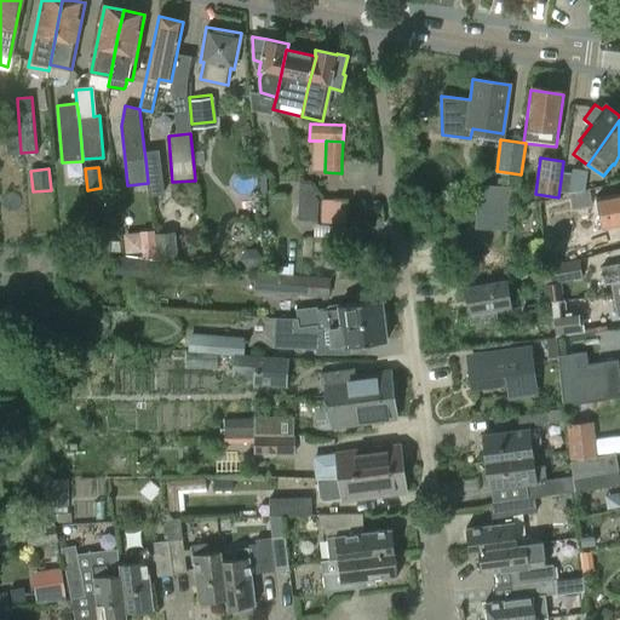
[(578,193),(580,191),(584,191),(587,170),(573,168),(572,173),(562,172),(561,191),(570,193),(578,193)]
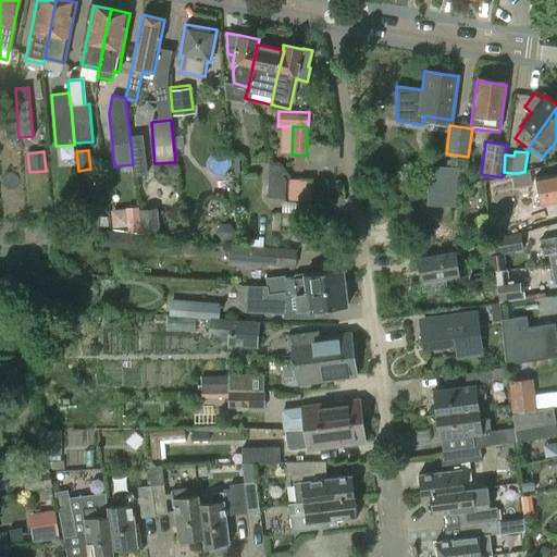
[(447,159),(447,166),(432,165),(429,203),(454,206),(458,160),(447,159)]
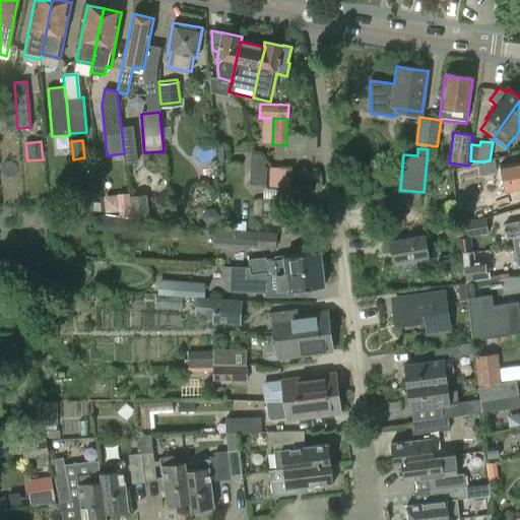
[(494,160),(480,163),(482,175),(496,173),(494,160)]
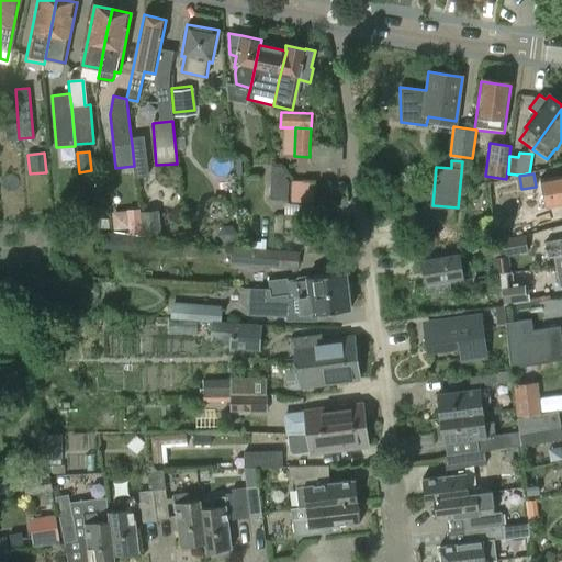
[(272,204),(315,203),(315,175),(272,176),(272,204)]
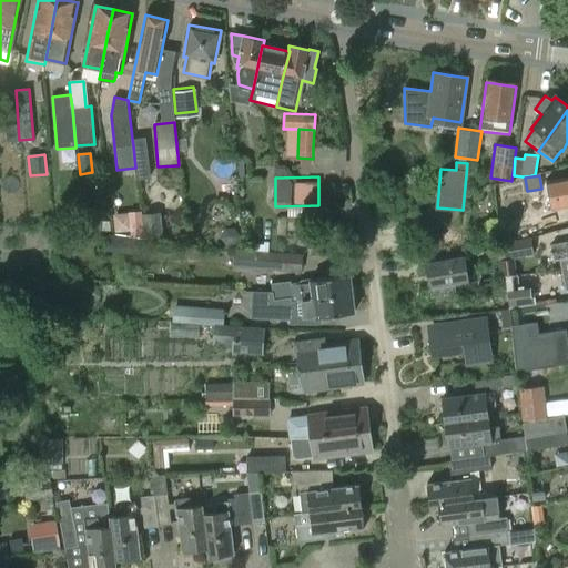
[(560,181),(548,183),(554,210),(567,206),(567,208),(567,206),(567,178),(560,180),(560,181)]
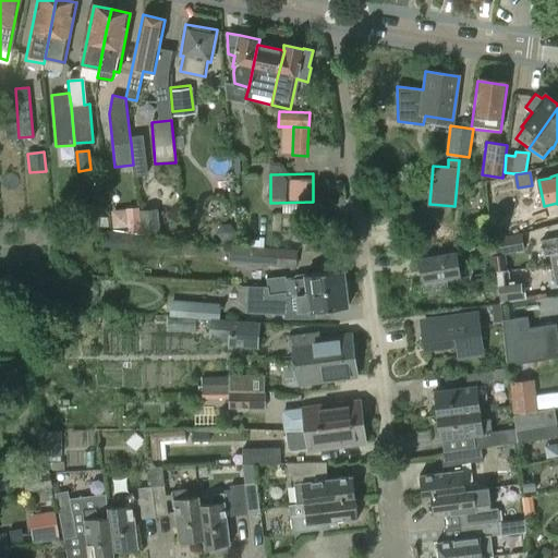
[(149,208),(148,201),(138,202),(142,235),(166,232),(164,211),(157,211),(156,207),(149,208)]
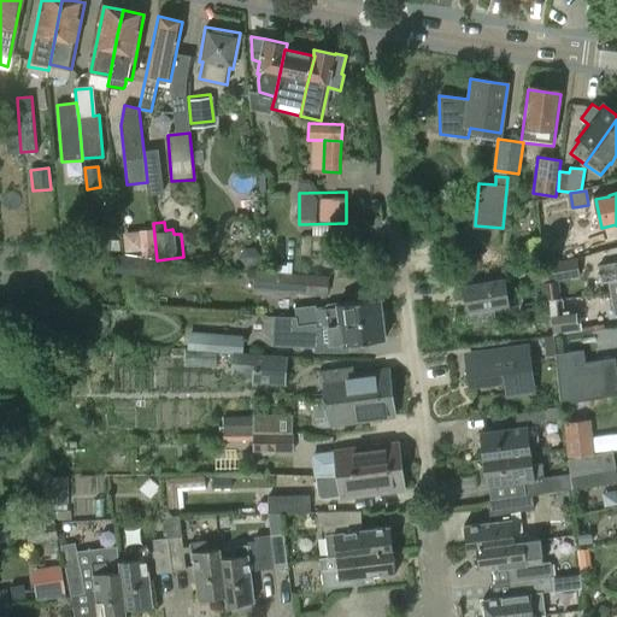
[(111,240),(93,239),(93,251),(111,251),(121,251),(119,241),(111,240)]
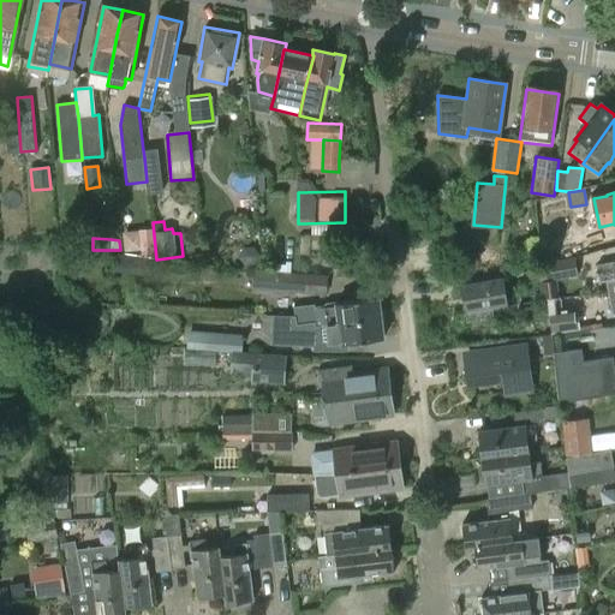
[(118,254),(115,269),(130,272),(131,255),(118,254)]
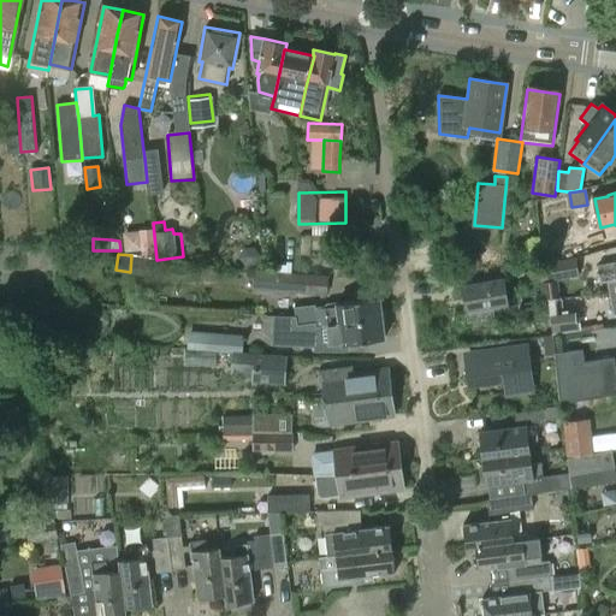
[(495,254),(481,255),(483,271),(496,270),(495,254)]
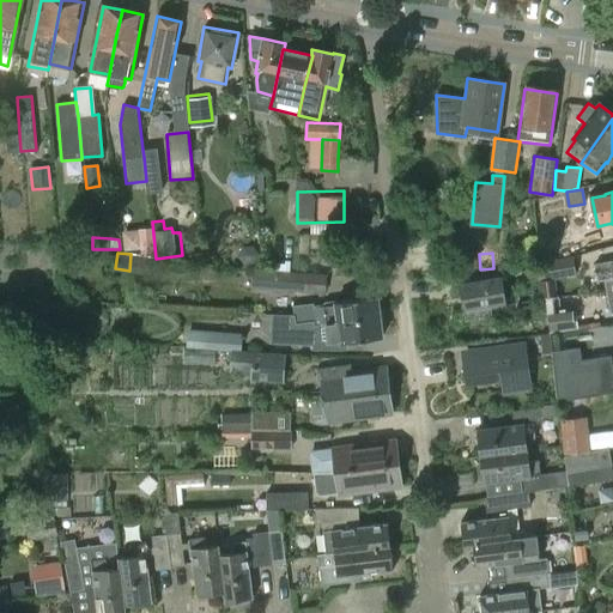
[(541,262),(545,280),(576,274),(572,256),(541,262)]
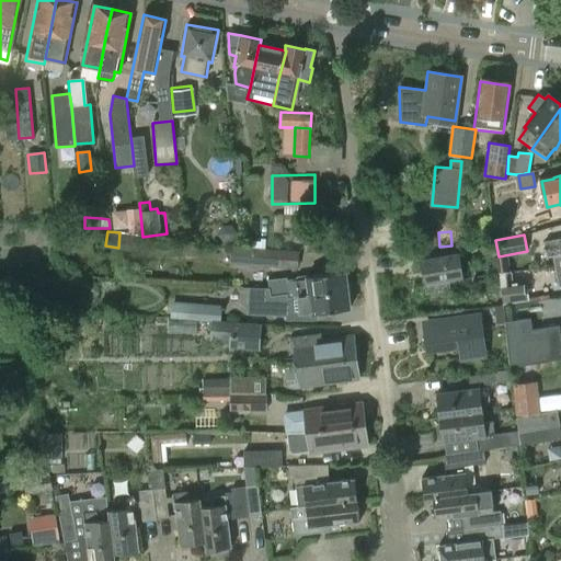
[(560,241),(545,245),(547,260),(560,256),(560,241)]
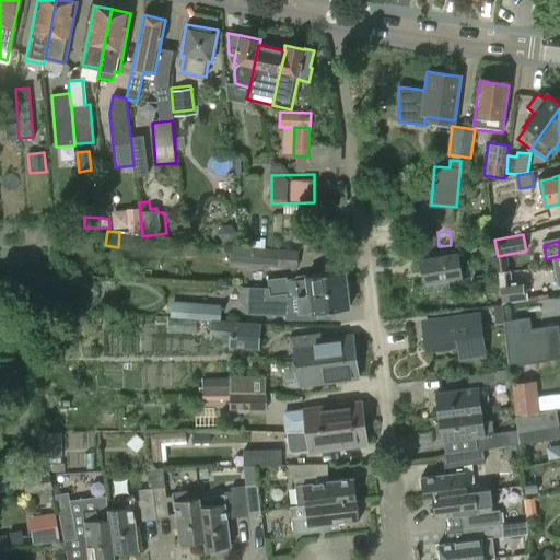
[(229,265),(295,270),(298,252),(231,247),(229,265)]
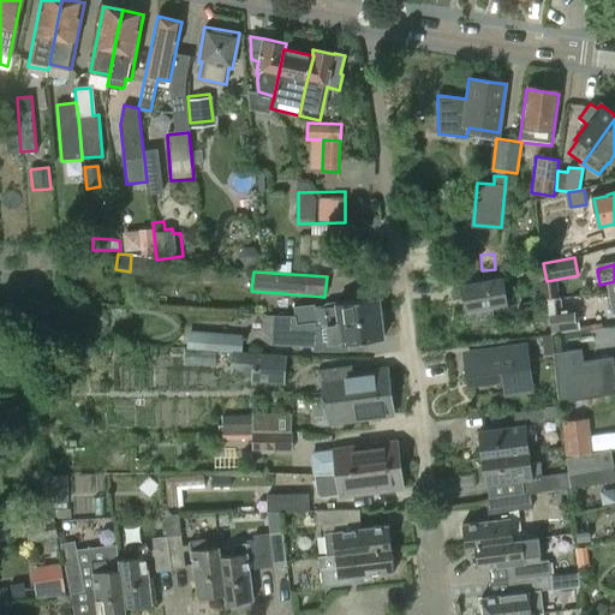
[(503,276),(460,285),(465,314),(466,323),(494,318),(491,309),(508,305),(503,276)]
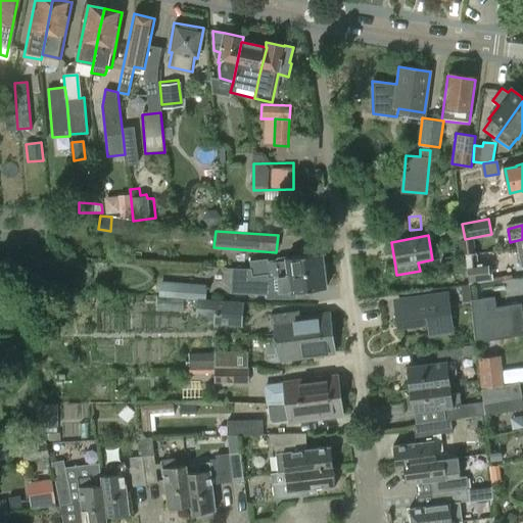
[(252,260),(254,271),(262,274),(268,274),(268,278),(324,270),(322,252),(286,257),(286,259),(267,263),(267,259),(252,260)]
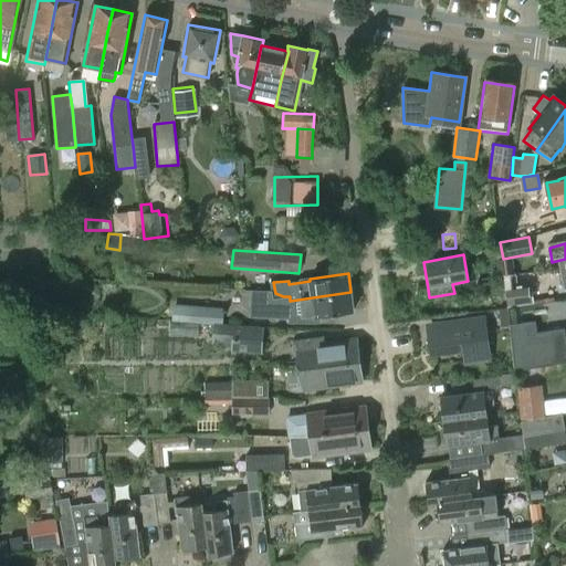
[(505,292),(507,307),(533,304),(532,286),(505,289),(505,292)]
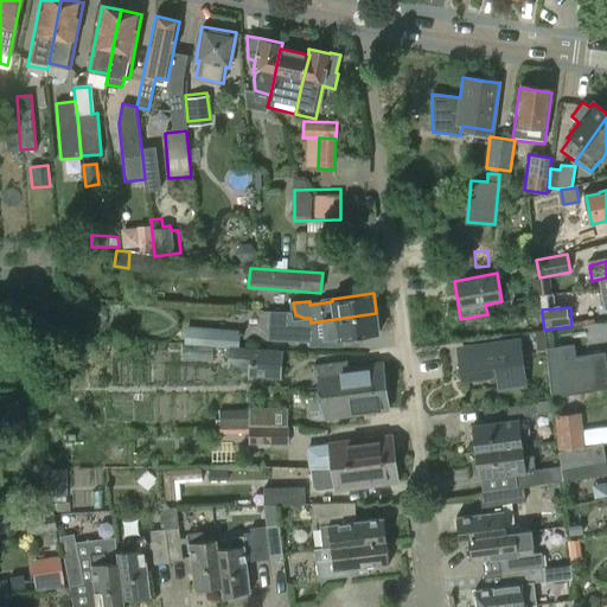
[(304,318),(295,314),(291,312),(269,311),(267,340),(310,343),(310,347),(337,349),(343,347),(342,339),(378,333),(376,313),(311,323),(311,318),(304,318)]
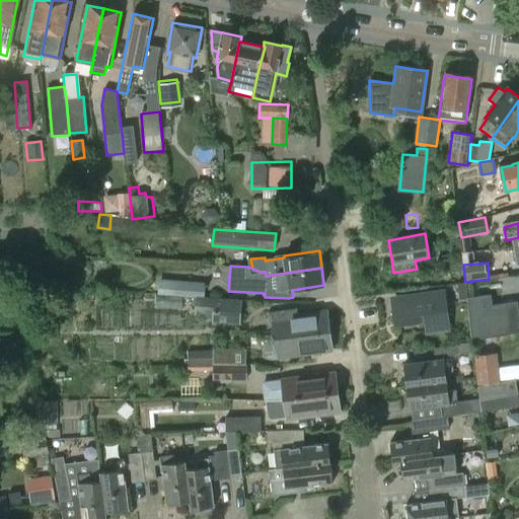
[(157,294),(196,297),(196,296),(204,297),(205,284),(158,280),(157,294)]
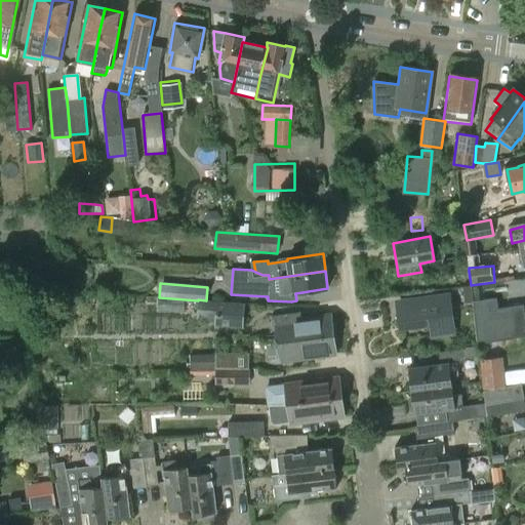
[(452,332),(447,295),(399,301),(402,326),(431,323),(432,335),(452,332)]
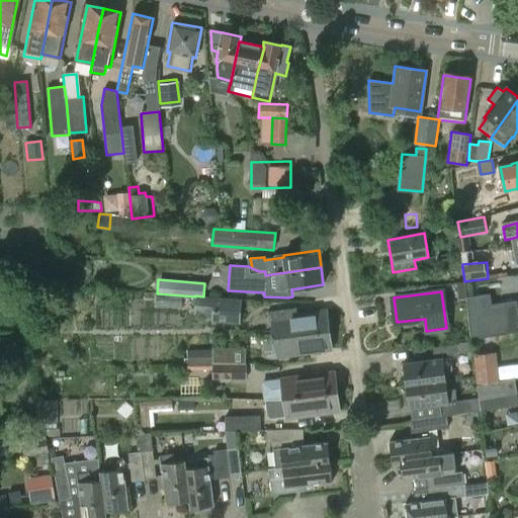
[(94,303),(103,303),(103,292),(94,292),(94,303)]
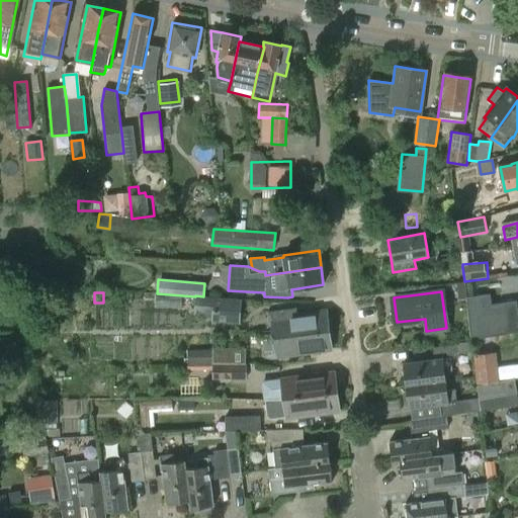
[(466,297),(470,339),(517,331),(517,314),(516,300),(491,304),(490,294),(466,297)]
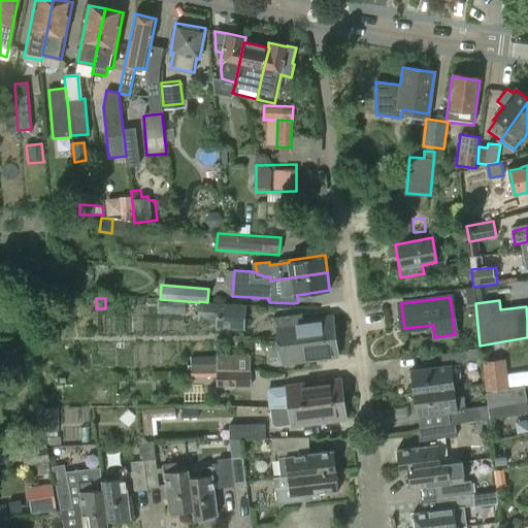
[(199,301),(199,302),(198,322),(217,324),(216,327),(243,329),(245,305),(207,302),(199,301)]
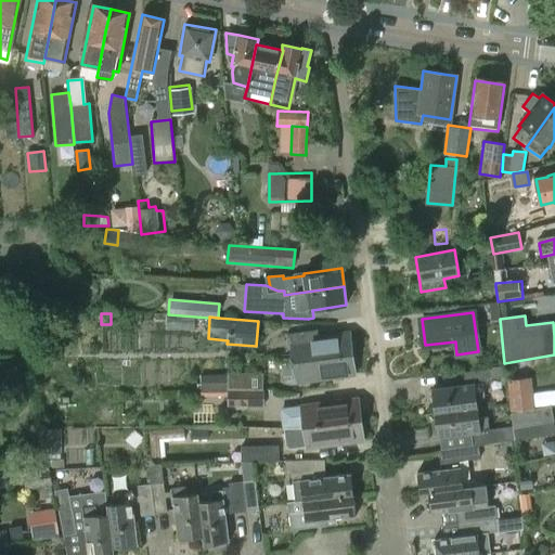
[(297,374),(298,382),(355,374),(349,332),(307,337),(306,333),(286,335),(288,348),(294,347),(296,360),(281,362),(283,376),(297,374)]
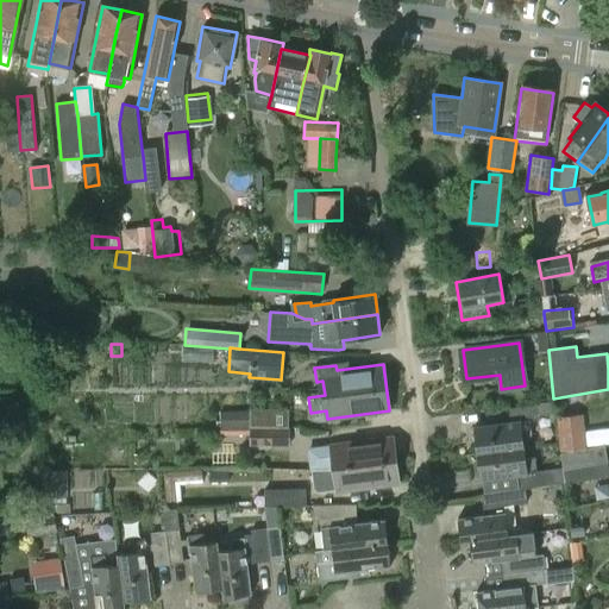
[(473,427),(477,456),(525,450),(522,437),(532,435),(529,419),(554,415),(553,401),(537,403),(537,405),(508,408),(509,422),(473,427)]
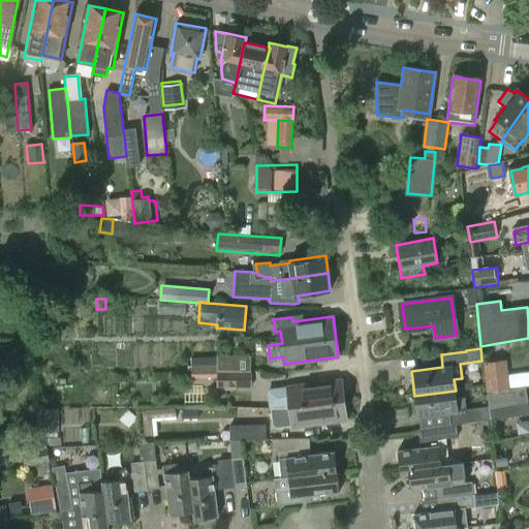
[(217,371),(250,371),(250,356),(217,356),(217,371)]
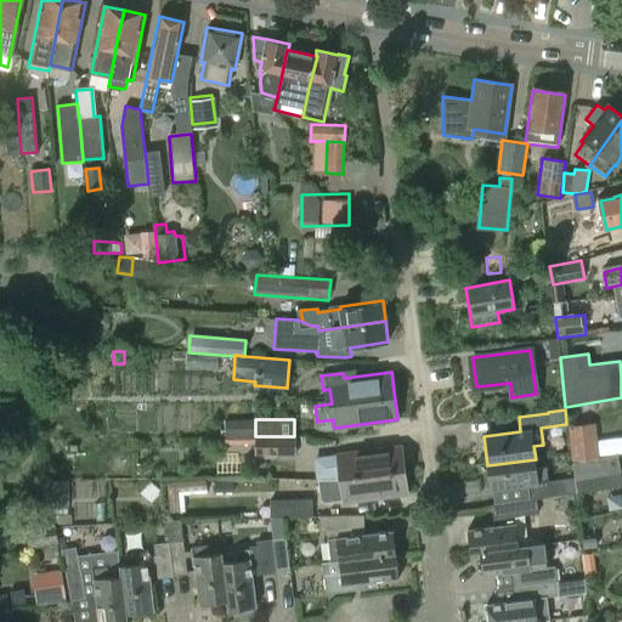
[(569,430),(571,444),(588,441),(587,429),(569,430)]
